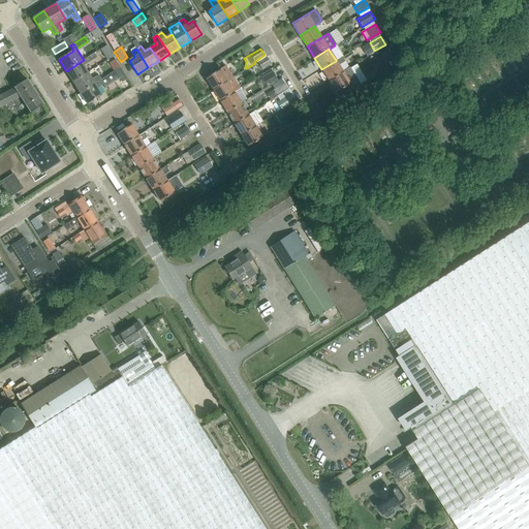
[(399,71),(393,56),(384,61),(389,68),(384,71),(389,78),(399,71)]
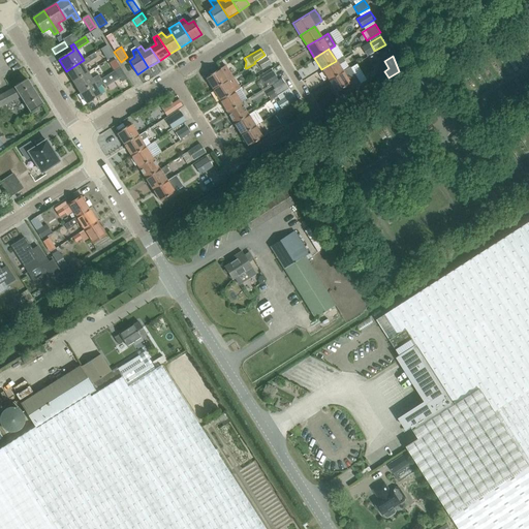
[(91,62),(91,61),(88,57),(66,71),(73,82),(88,72),(84,66),(91,62)]
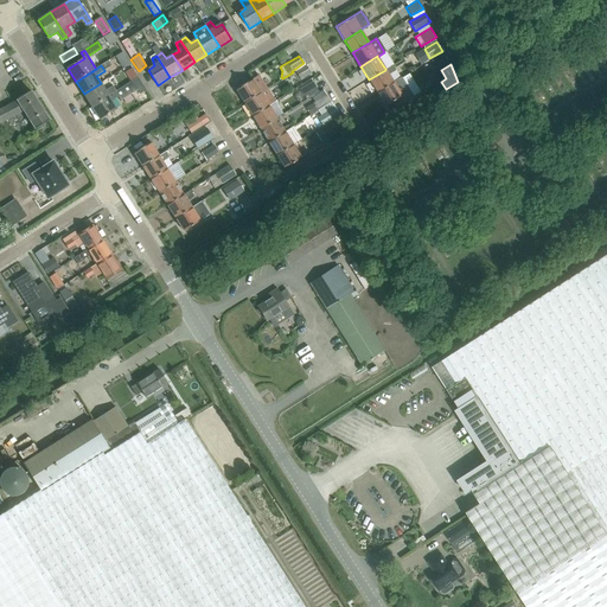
[(295,71),(300,81),(311,74),(305,65),(295,71)]
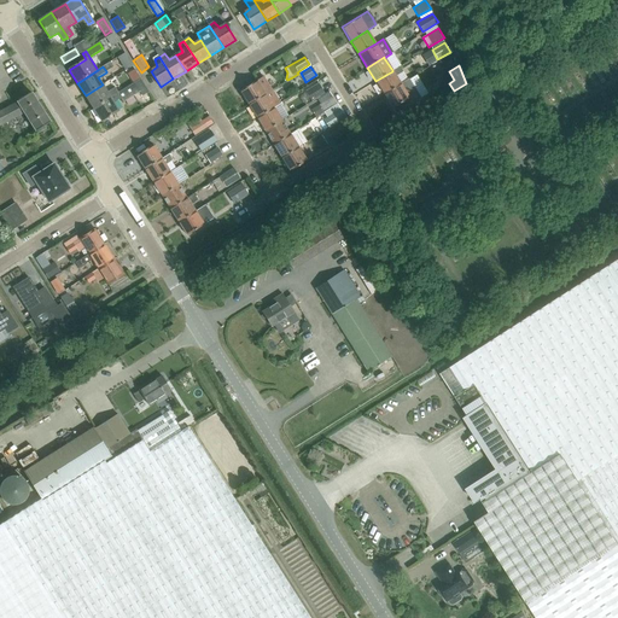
[(401,85),(401,83),(396,76),(402,71),(398,66),(392,70),(392,71),(375,81),(384,94),(401,85)]
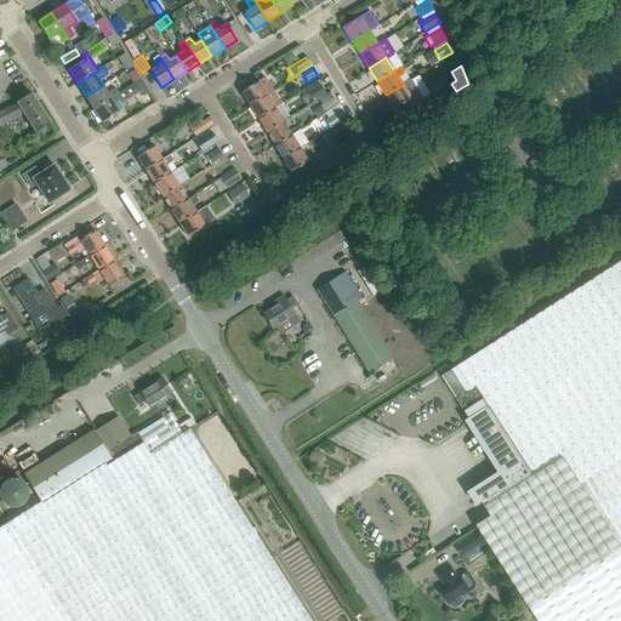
[(250,104),(272,91),(263,78),(257,81),(241,91),(250,104)]
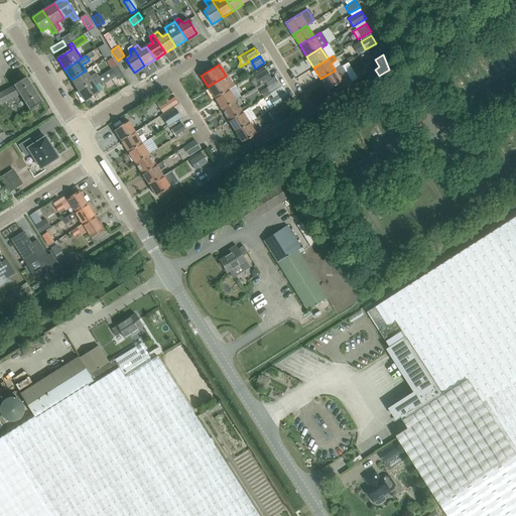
[(335,71),(320,79),(331,95),(351,83),(340,66),(335,70),(335,71)]
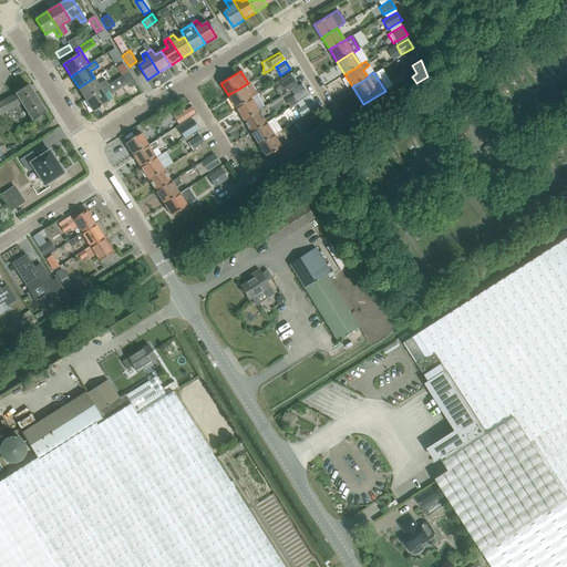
[(113,83),(85,100),(93,112),(110,102),(105,94),(111,91),(113,94),(129,84),(131,89),(137,85),(130,73),(123,76),(113,82),(113,83)]
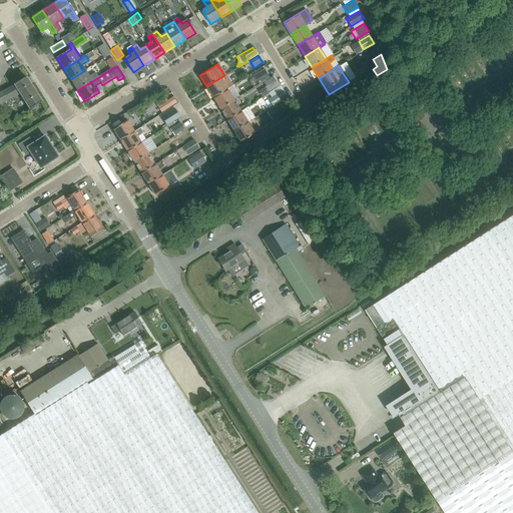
[(85,70),(71,79),(77,90),(99,77),(96,72),(89,77),(85,70)]
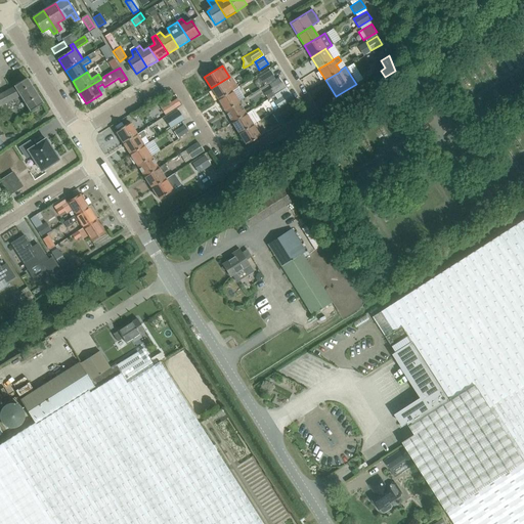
[(259,79),(264,85),(274,79),(270,72),(259,79)]
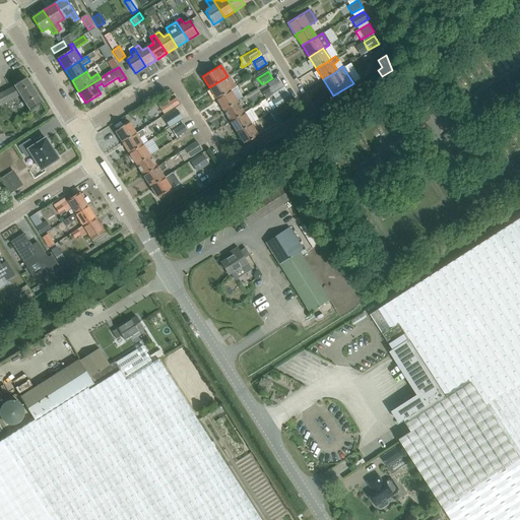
[(230,90),(235,87),(228,76),(209,87),(216,99),(230,90)]
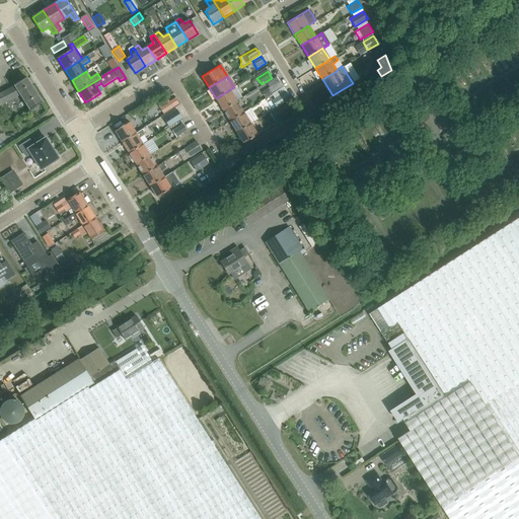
[(14,86),(20,94),(29,110),(42,103),(25,78),(14,85),(14,86)]
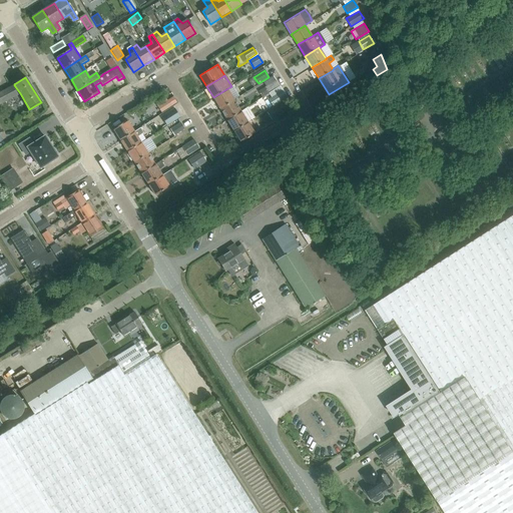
[(265,87),(269,93),(280,86),(276,80),(265,87)]
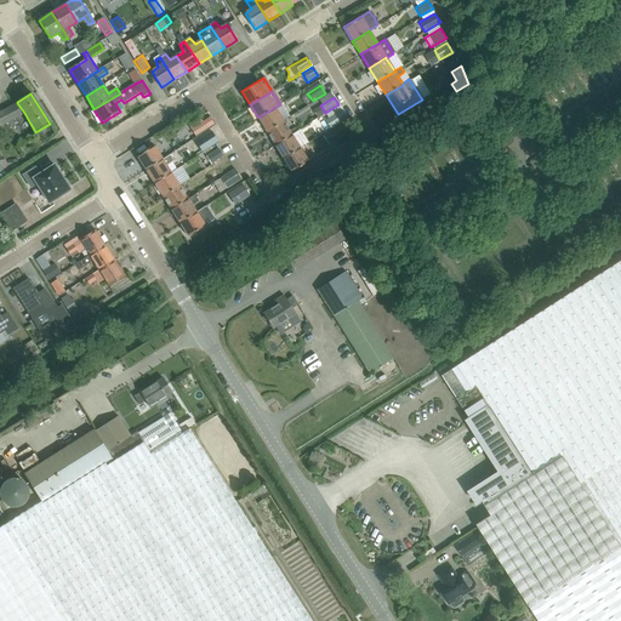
[(17,103),(12,106),(0,112),(0,125),(24,113),(17,103)]
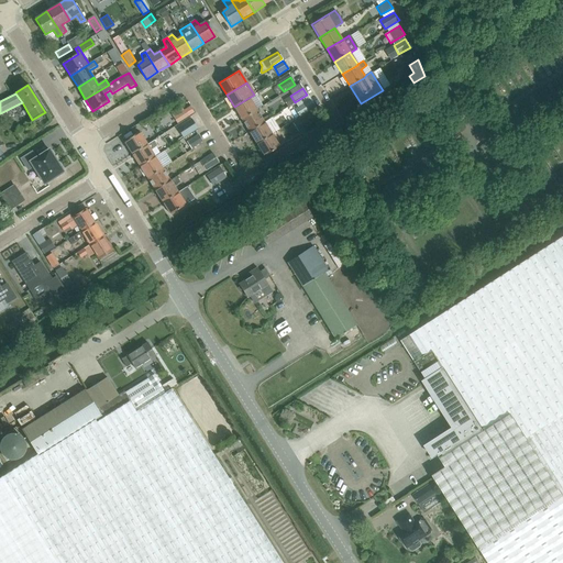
[(256,110),(249,98),(234,107),(242,119),(256,110)]
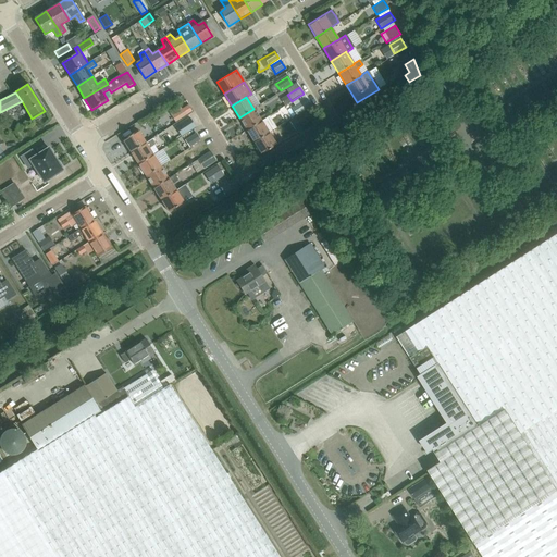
[(307,98),(285,112),(289,120),(312,107),(307,98)]
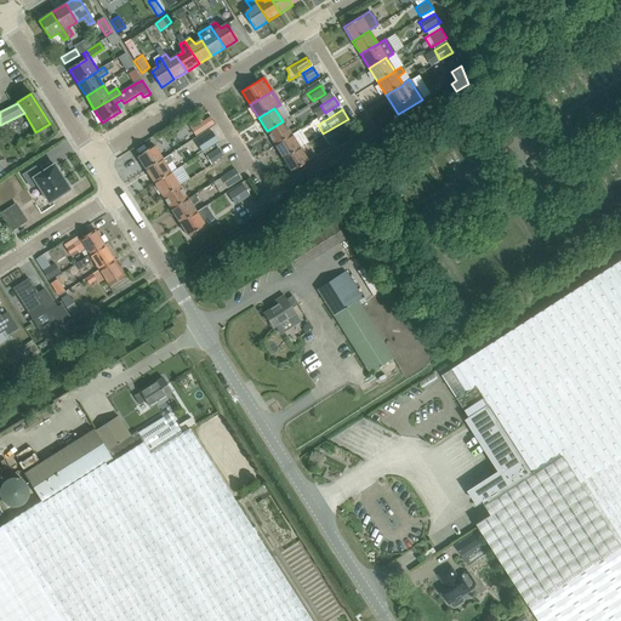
[(204,121),(192,130),(195,136),(209,127),(204,121)]
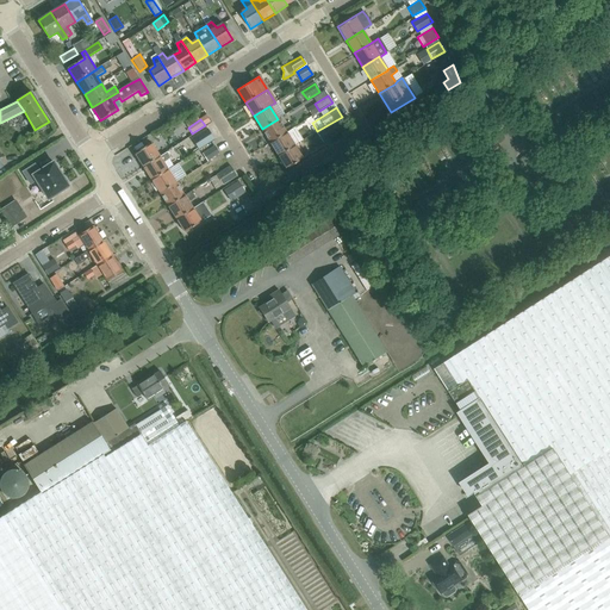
[(271,142),(286,132),(278,119),(262,129),(271,142)]
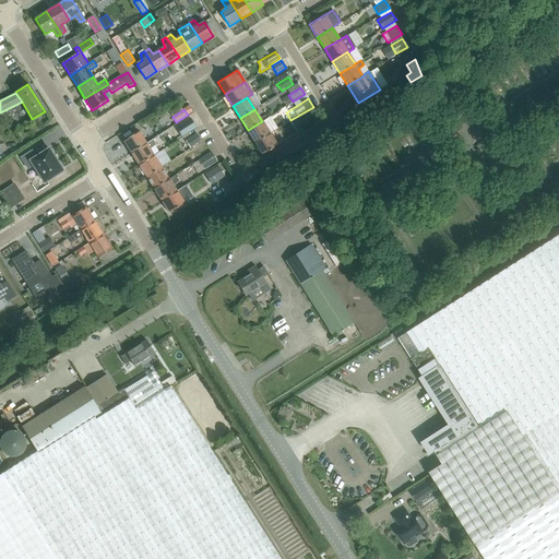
[(296,130),(314,118),(310,110),(290,122),(296,130)]
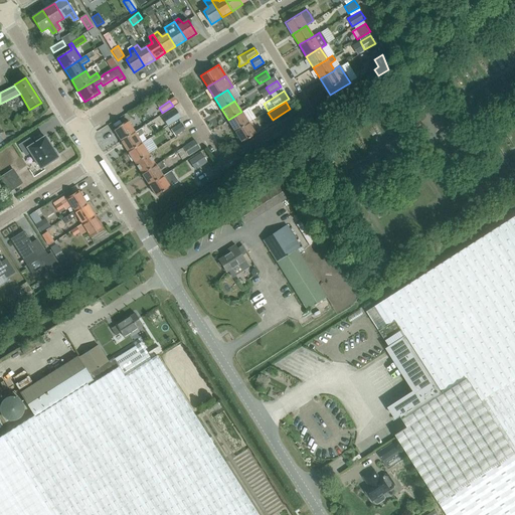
[(162,130),(167,126),(181,118),(175,109),(162,118),(165,124),(160,127),(162,130)]
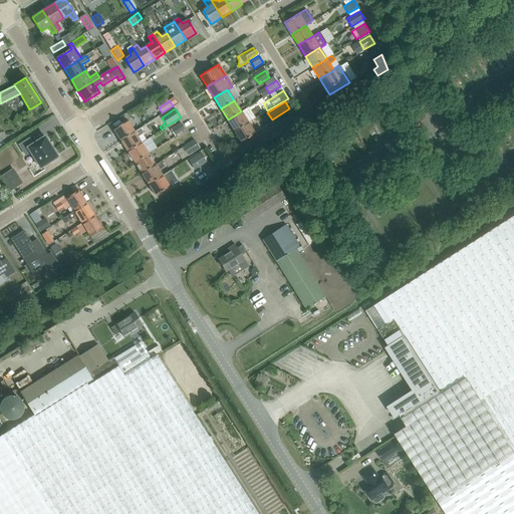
[(235,132),(248,122),(241,111),(228,119),(235,132)]
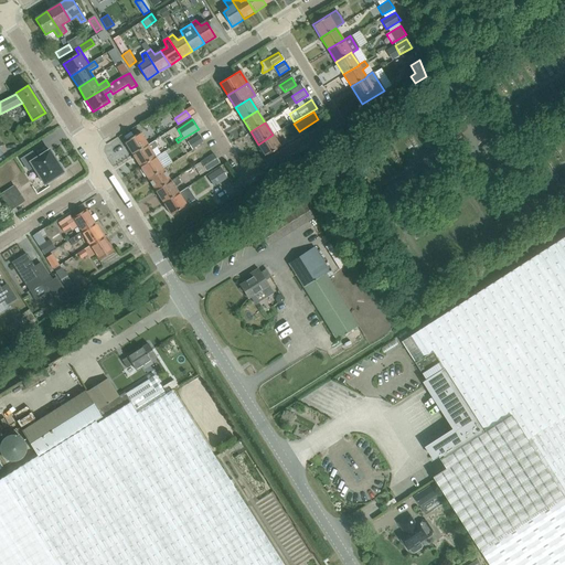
[(132,156),(148,146),(139,134),(125,142),(132,156)]
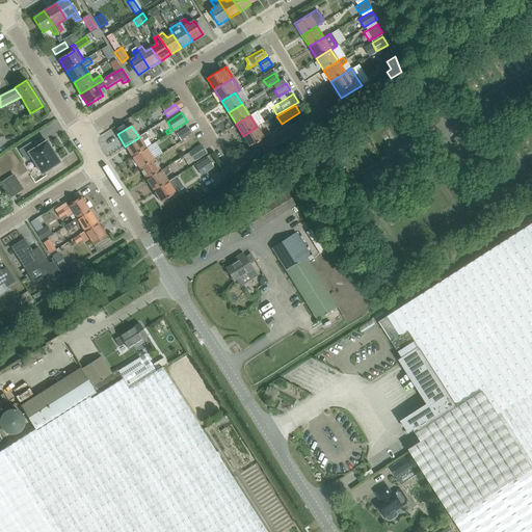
[(181,140),(191,134),(187,127),(177,134),(181,140)]
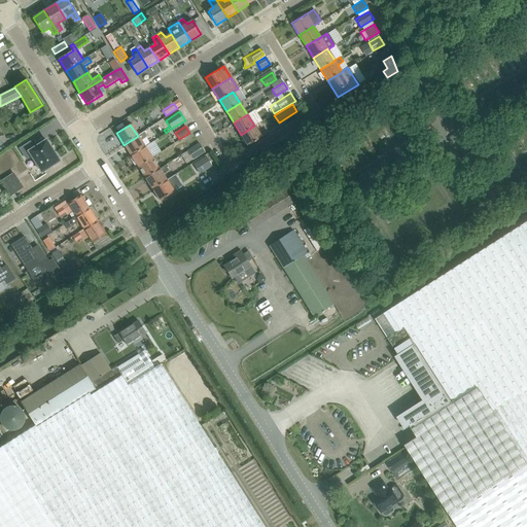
[(254,126),(241,135),(248,145),(261,137),(254,126)]
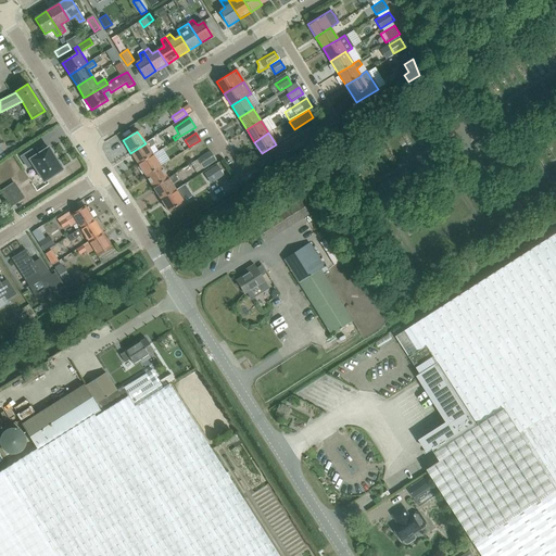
[(152,154),(149,149),(155,144),(152,139),(146,143),(130,153),(138,164),(152,154)]
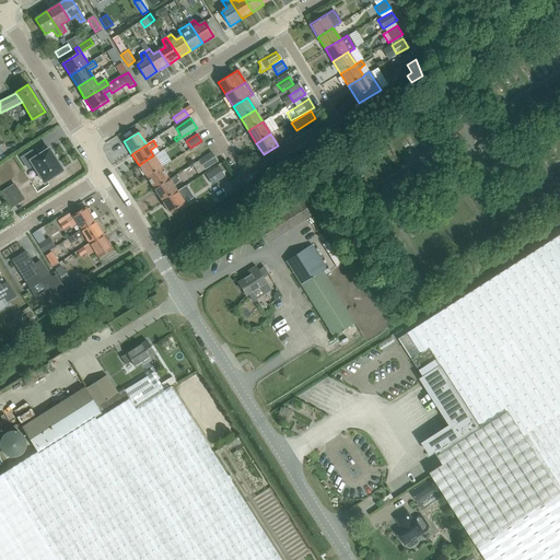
[(32,151),(21,158),(27,170),(33,165),(44,183),(62,171),(48,149),(35,158),(32,151)]
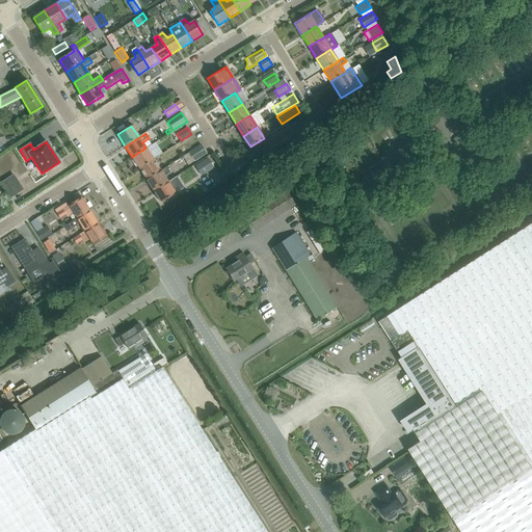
[(200,145),(188,154),(193,162),(206,154),(200,145)]
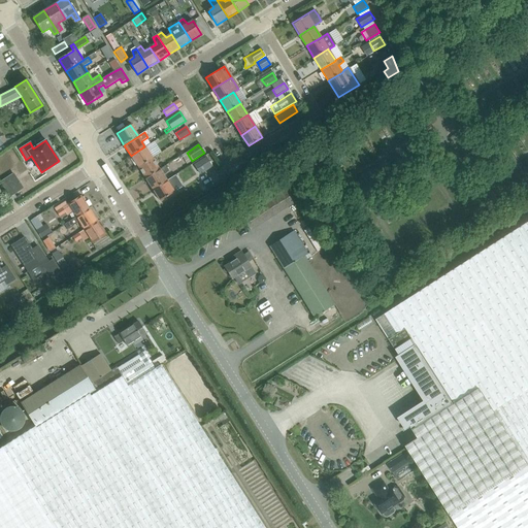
[(138,167),(152,158),(144,146),(131,156),(138,167)]
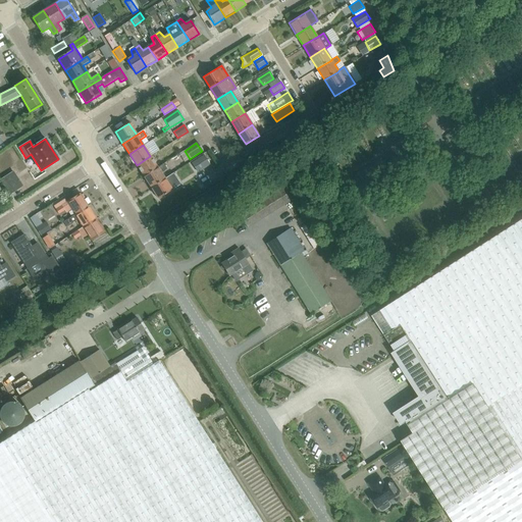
[(144,176),(157,167),(150,156),(137,165),(144,176)]
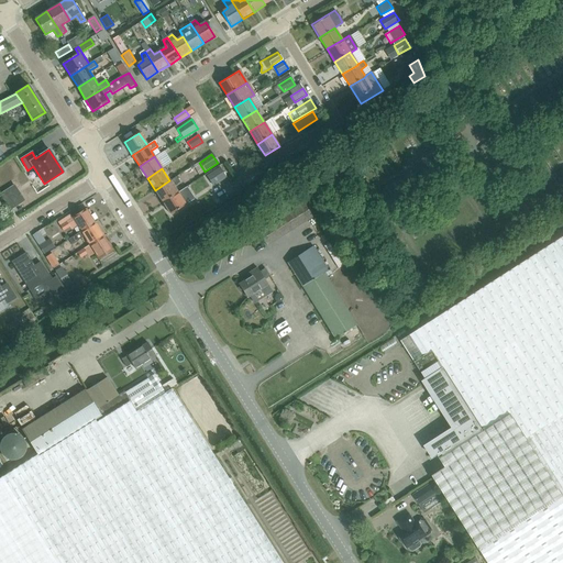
[(227,179),(219,168),(206,177),(213,188),(227,179)]
